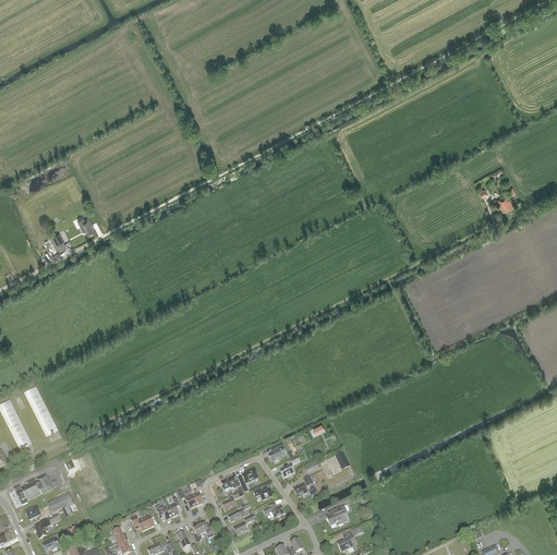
[(503,209),(512,204),(506,192),(496,197),(503,209)]
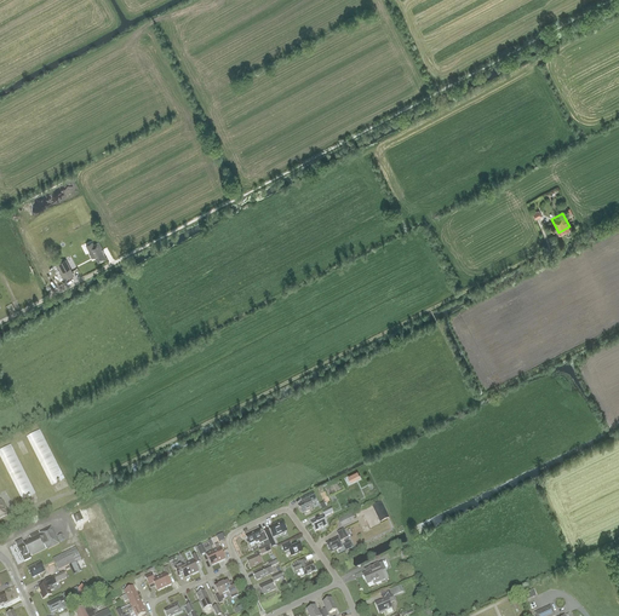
[(87,245),(86,245),(89,249),(87,251),(91,255),(93,254),(93,253),(97,259),(104,255),(102,249),(103,249),(98,239),(87,245)]
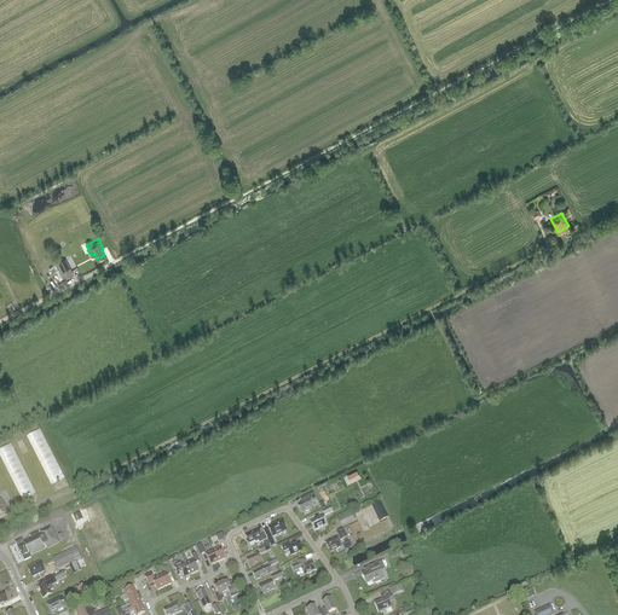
[(70,251),(79,268),(86,265),(78,248),(70,251)]
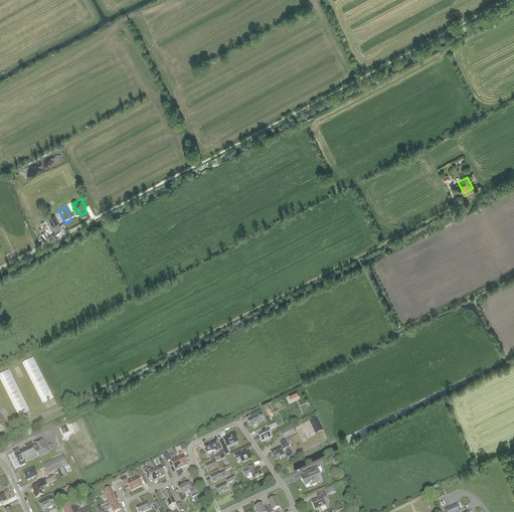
[(53,213),(45,217),(50,227),(57,223),(53,213)]
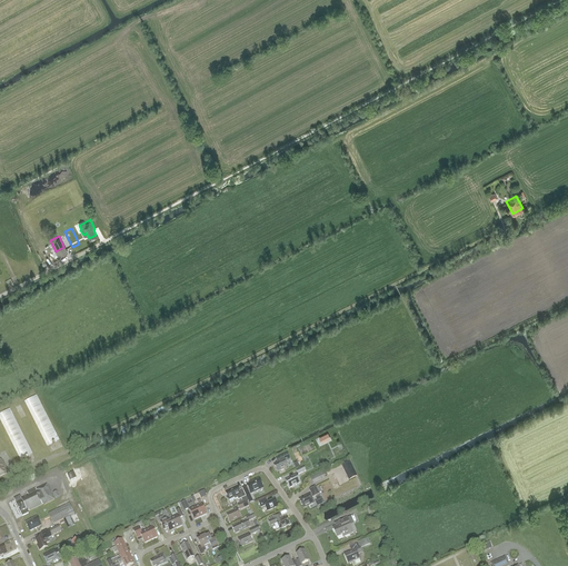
[(23,398),(46,443),(58,437),(36,393),(23,398)]
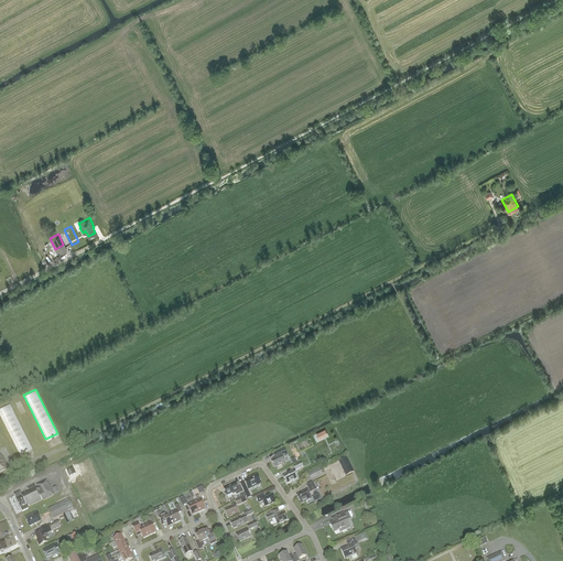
[(9,402),(0,407),(0,414),(19,452),(31,446),(9,402)]
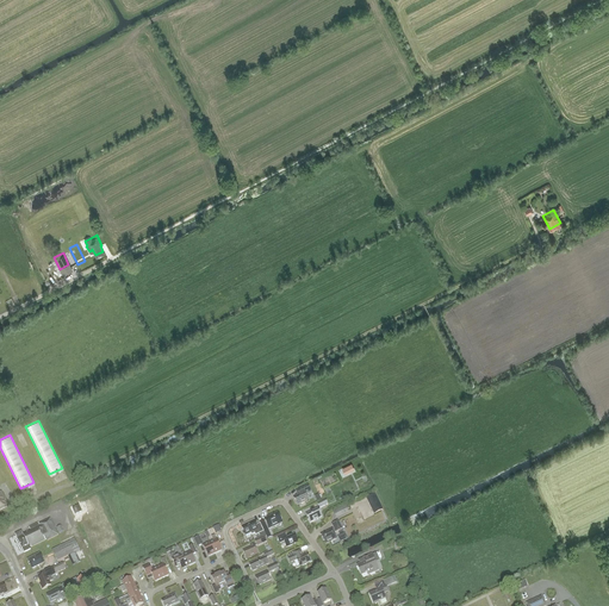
[(361,462),(358,455),(352,458),(355,466),(361,462)]
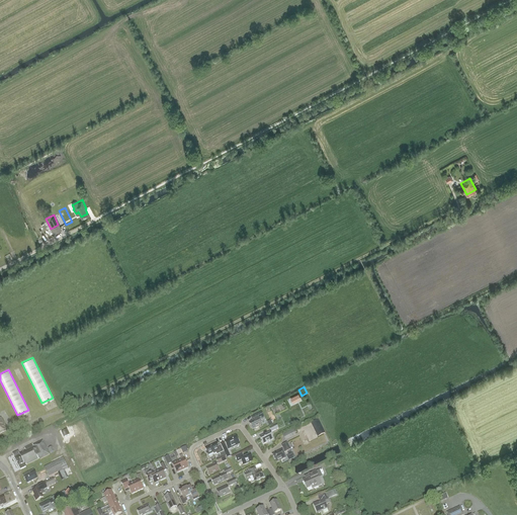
[(289,395),(291,400),(300,396),(298,391),(289,395)]
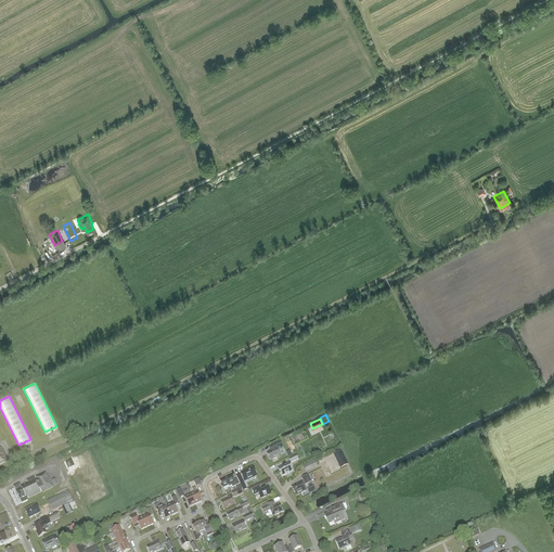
[(277,447),(282,445),(279,439),(271,444),(273,447),(267,450),(270,457),(280,452),(277,447)]
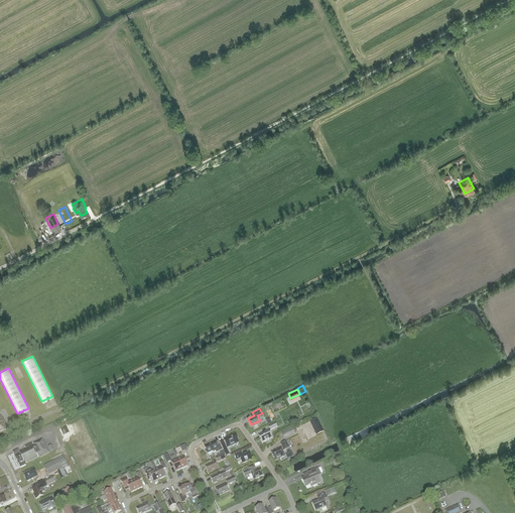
[(323,428),(316,415),(309,419),(315,432),(323,428)]
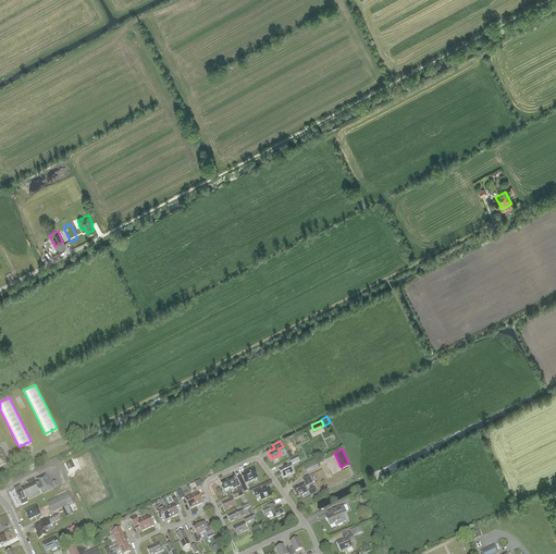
[(318,464),(314,458),(304,464),(306,469),(318,464)]
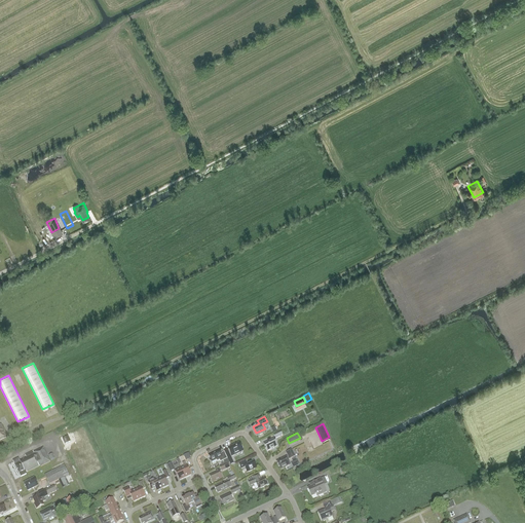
[(266,448),(276,443),(273,436),(263,441),(266,448)]
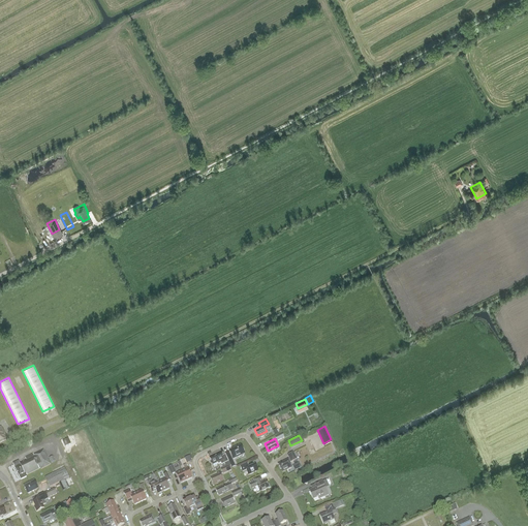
[(233,456),(244,451),(240,442),(239,443),(238,442),(237,443),(237,444),(234,445),(234,444),(228,447),(233,456)]
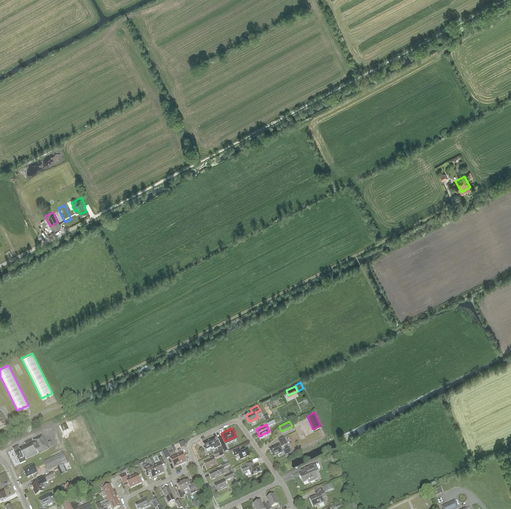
[(39,451),(48,446),(41,432),(32,437),(31,436),(23,440),(25,442),(18,445),(17,443),(12,446),(14,449),(13,450),(17,458),(18,458),(19,461),(25,458),(24,456),(25,456),(38,450),(39,451)]
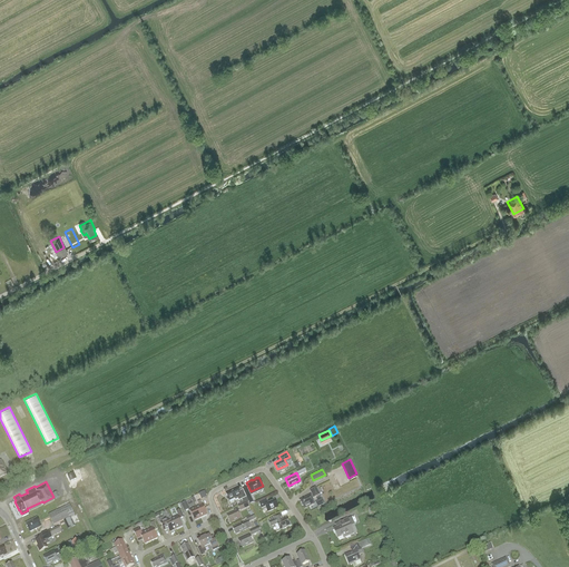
[(237,498),(241,496),(242,498),(238,500),(239,501),(247,498),(245,494),(244,490),(239,491),(236,484),(225,489),(228,497),(233,495),(234,497),(235,497),(237,496),(237,498)]
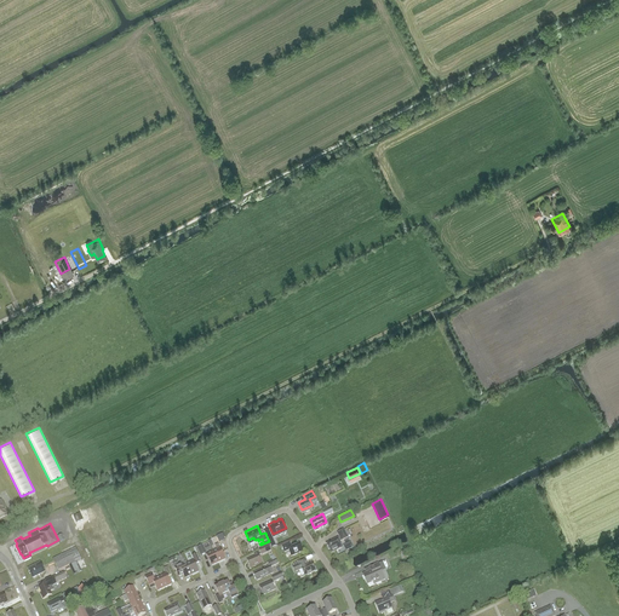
[(275,542),(267,525),(263,528),(270,543),(275,542)]
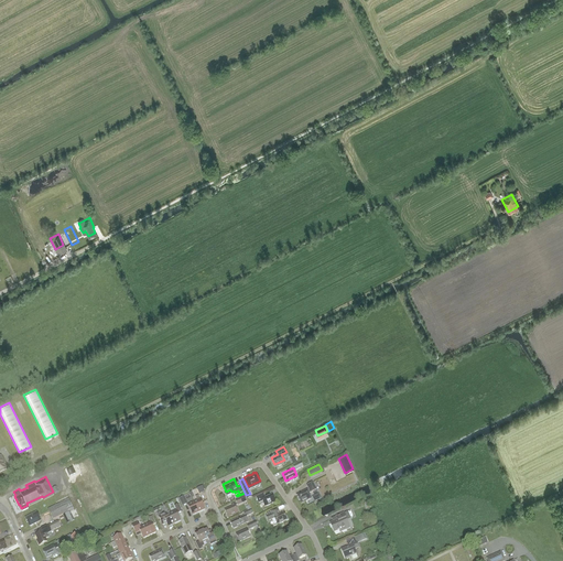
[(307,491),(310,489),(315,486),(312,479),(306,483),(307,486),(306,487),(305,487),(296,492),(300,500),(310,495),(307,491)]
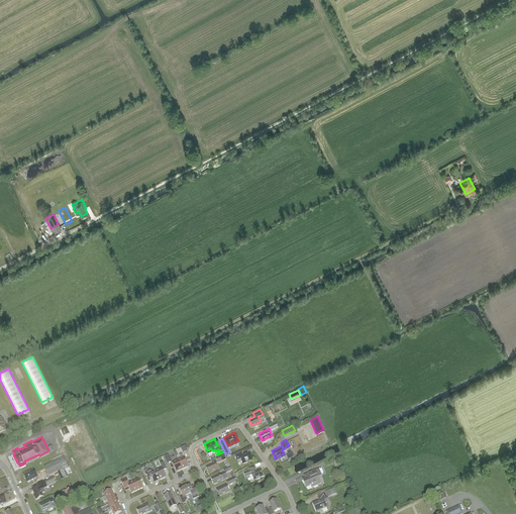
[(180,455),(177,457),(181,467),(187,464),(181,450),(179,452),(180,455)]
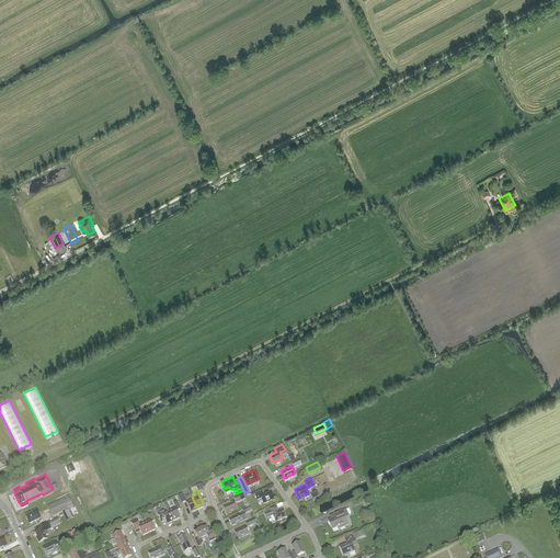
[(262,501),(273,496),(270,489),(262,492),(260,489),(254,491),(256,497),(260,496),(262,501)]
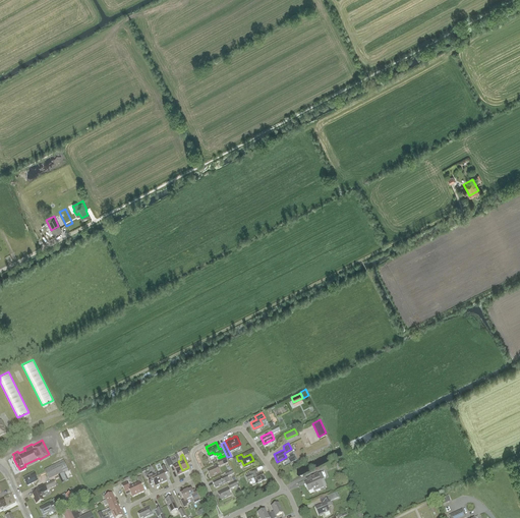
[(227,460),(225,456),(226,455),(219,458),(217,459),(219,463),(227,460)]
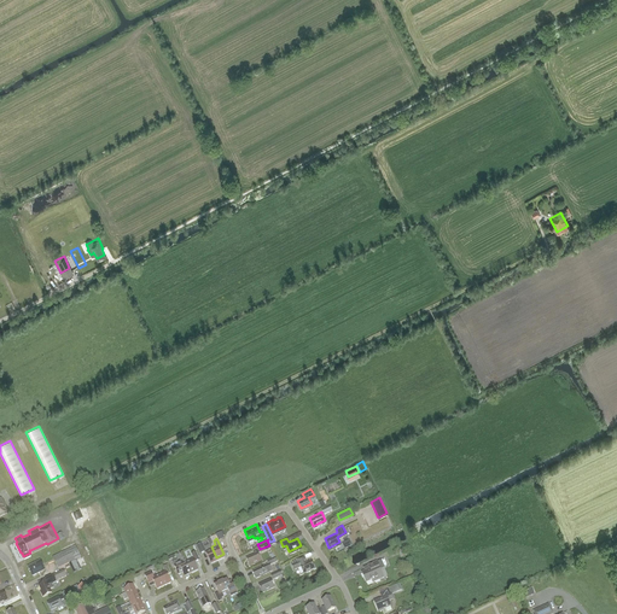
[(57,565),(80,554),(75,542),(52,554),(57,565)]
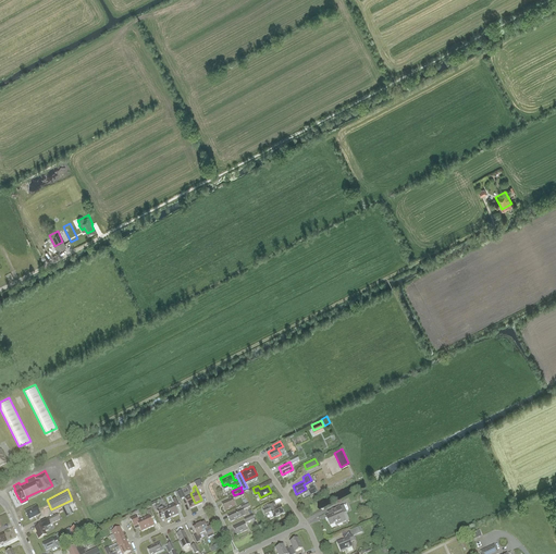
[(195,503),(190,493),(185,495),(189,505),(195,503)]
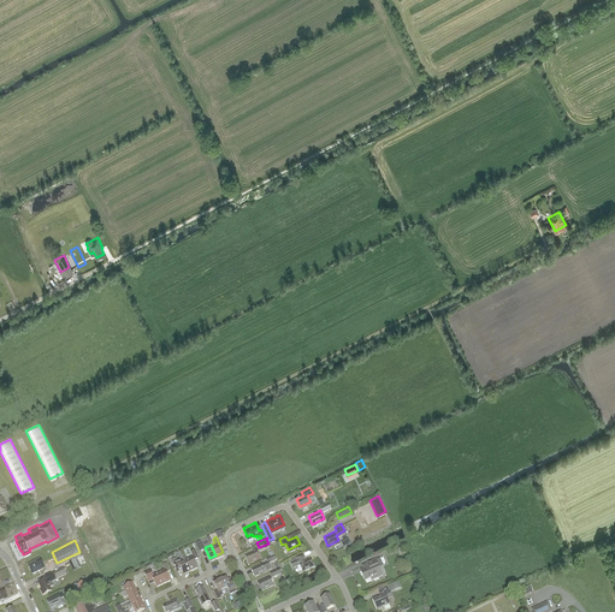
[(191,553),(184,557),(189,568),(196,564),(193,557),(197,554),(194,547),(190,548),(193,553),(191,553)]
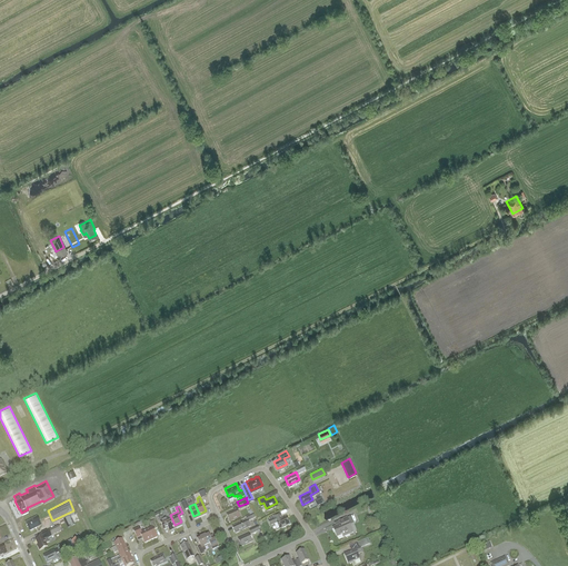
[(229,518),(239,514),(236,507),(226,512),(229,518)]
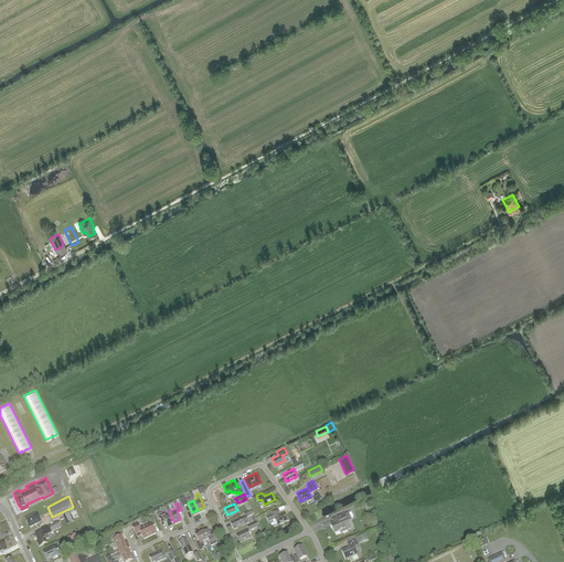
[(268,519),(274,516),(277,522),(285,518),(286,519),(288,518),(287,515),(286,515),(284,510),(284,511),(279,512),(276,506),(270,509),(266,511),(267,513),(266,515),(268,519)]
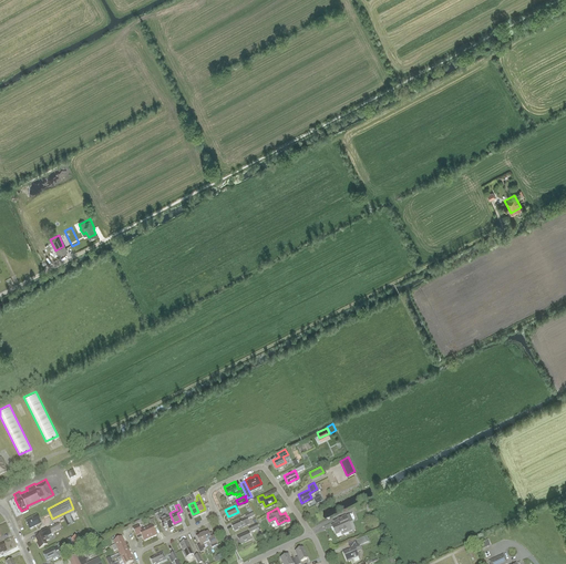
[(246,516),(254,513),(251,509),(244,512),(245,515),(242,516),(230,522),(234,529),(245,523),(248,522),(246,516)]
